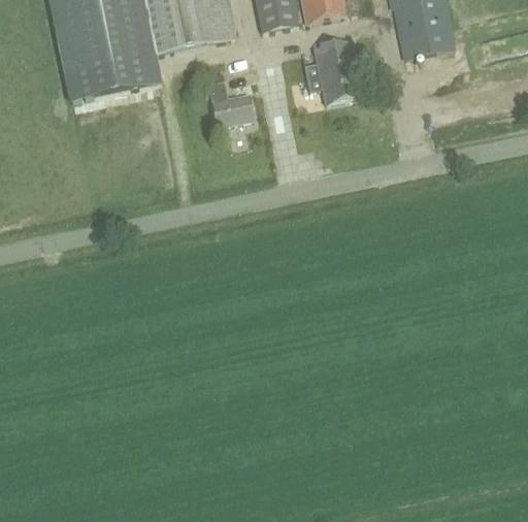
[(50,0),(66,77),(71,102),(157,85),(161,85),(156,59),(155,55),(143,0),(50,0)]
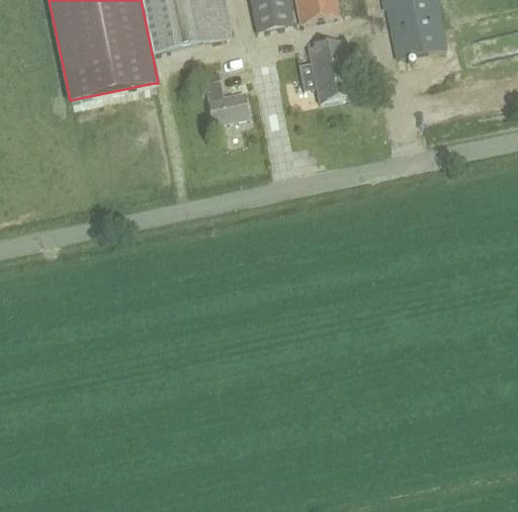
[(141,0),(152,54),(229,37),(221,0),(141,0)]
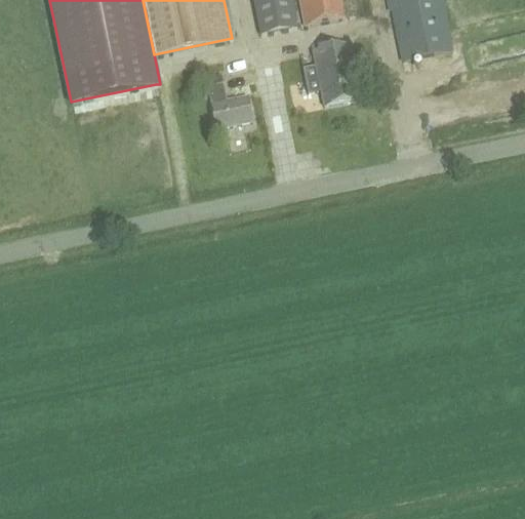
[(298,25),(292,0),(252,0),(260,32),(298,25)]
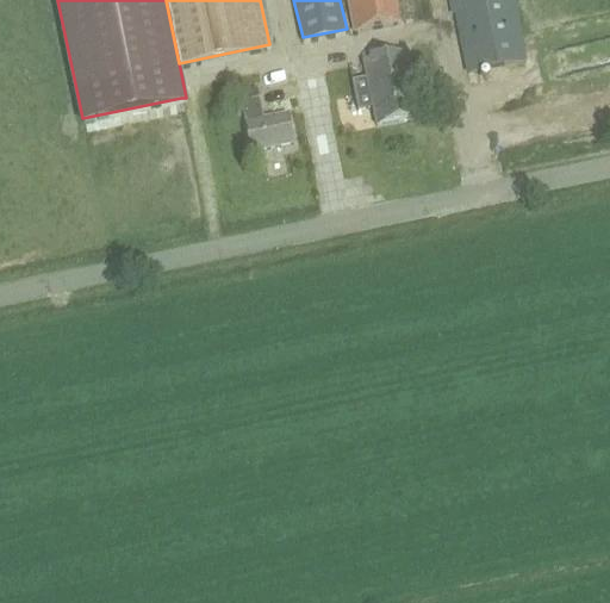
[(348,0),(354,26),(400,16),(397,0),(348,0)]
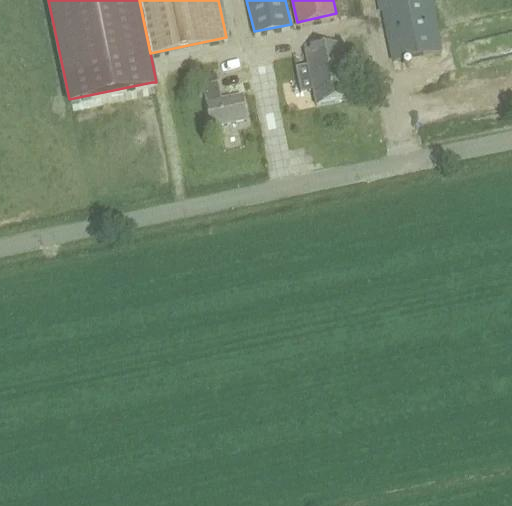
[(442,46),(431,0),(380,0),(392,56),(442,46)]
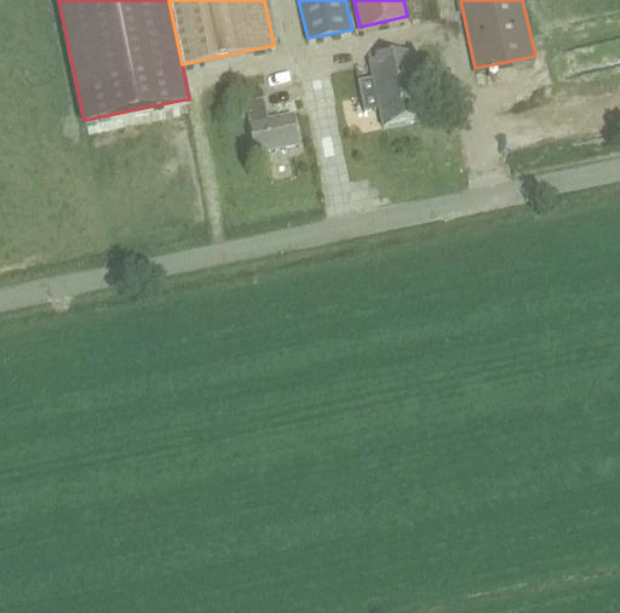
[(361,78),(366,107),(380,104),(383,120),(425,112),(412,51),(371,59),(374,75),(361,78)]
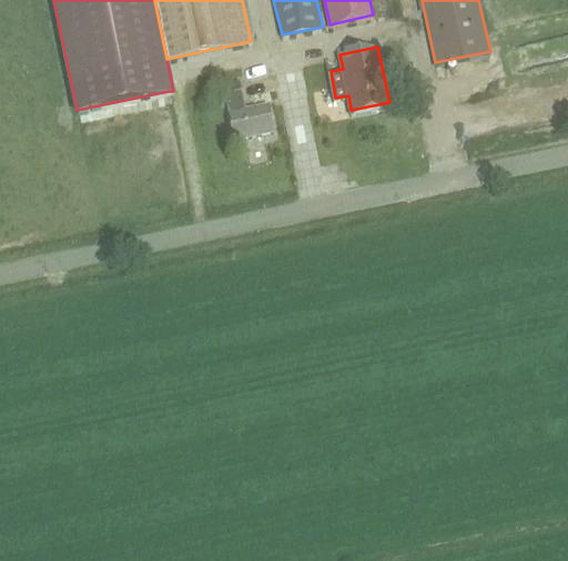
[(225,90),(235,135),(272,128),(266,101),(245,105),(241,87),(225,90)]
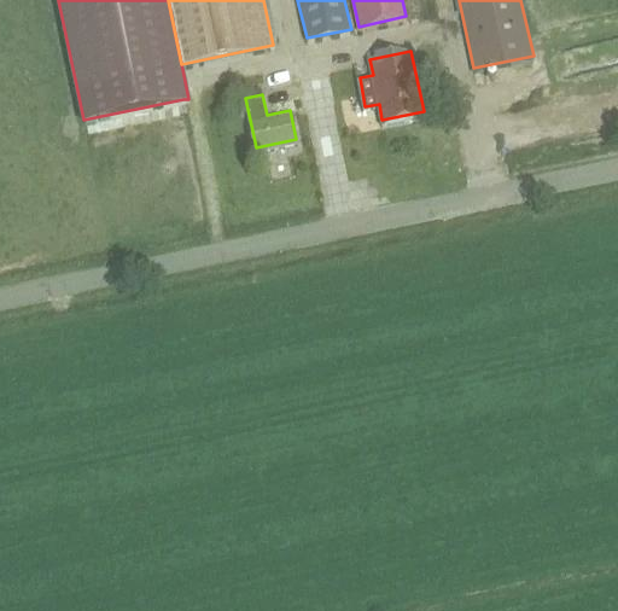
[(611,108),(610,94),(587,94),(588,108),(611,108)]
